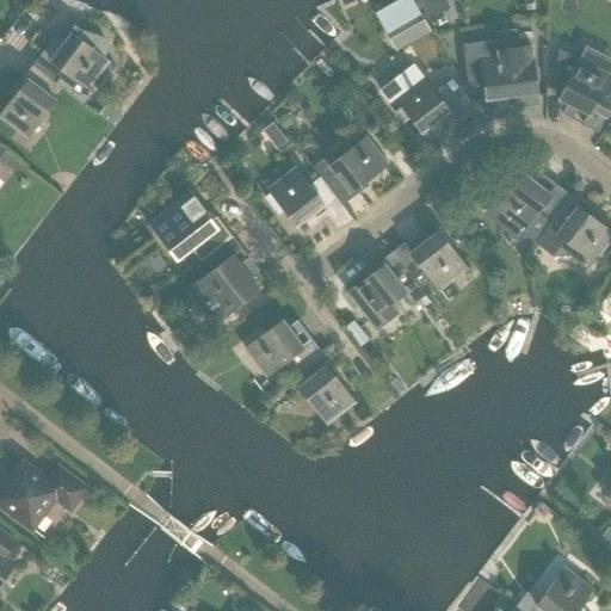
[(419,36),(409,17),(392,26),(400,42),(405,39),(407,43),(419,36)]
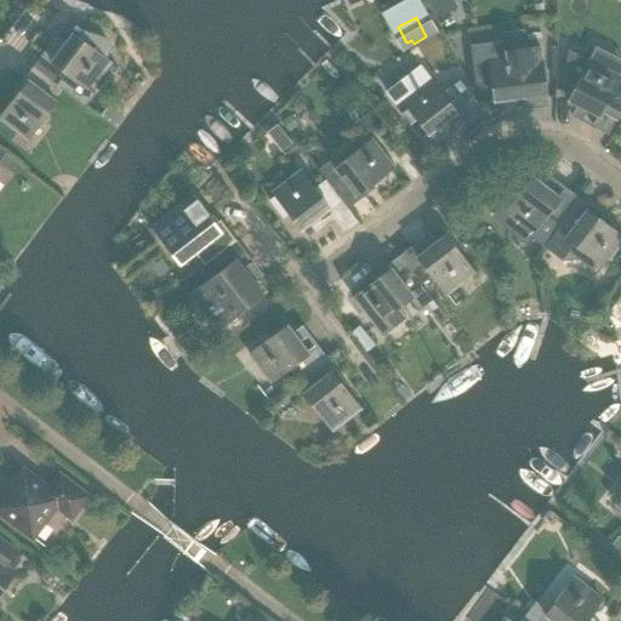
[(55,34),(32,66),(57,85),(84,106),(93,93),(89,90),(109,62),(104,58),(107,56),(109,51),(109,45),(107,40),(104,36),(80,29),(75,36),(72,34),(66,43),(55,34)]
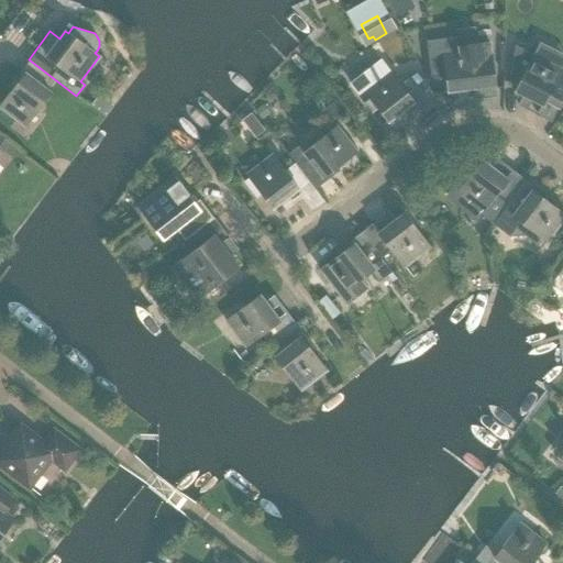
[(456,36),(426,41),(430,78),(445,76),(448,91),(475,87),(476,98),(496,96),(489,43),(459,47),(456,36)]
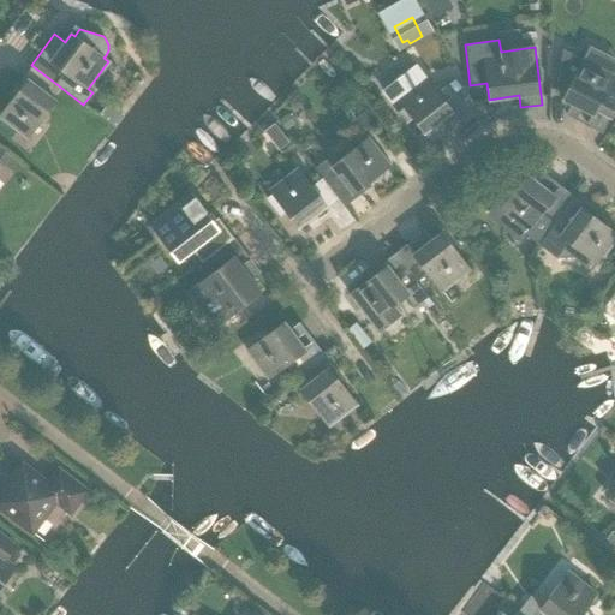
[(557,70),(555,94),(563,99),(562,99),(592,114),(586,125),(602,133),(614,107),(614,73),(614,71),(614,60),(589,47),(584,58),(580,57),(578,57),(573,57),(571,58),(566,59),(561,65),(557,70)]
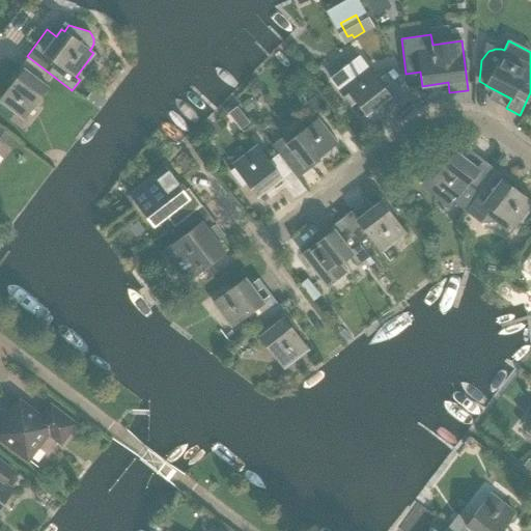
[(357,53),(328,76),(337,87),(351,105),(356,101),(365,113),(361,117),(367,127),(380,117),(376,114),(384,109),(380,104),(390,96),(396,105),(407,96),(387,73),(378,80),(375,78),(365,64),(357,53)]
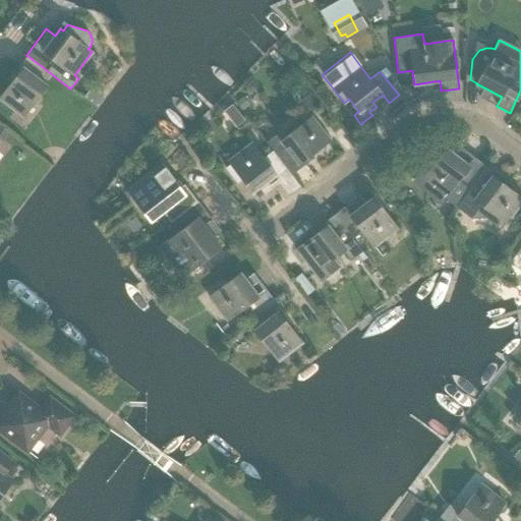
[(41,80),(48,71),(26,55),(8,78),(12,81),(0,98),(0,99),(22,117),(47,85),(41,80)]
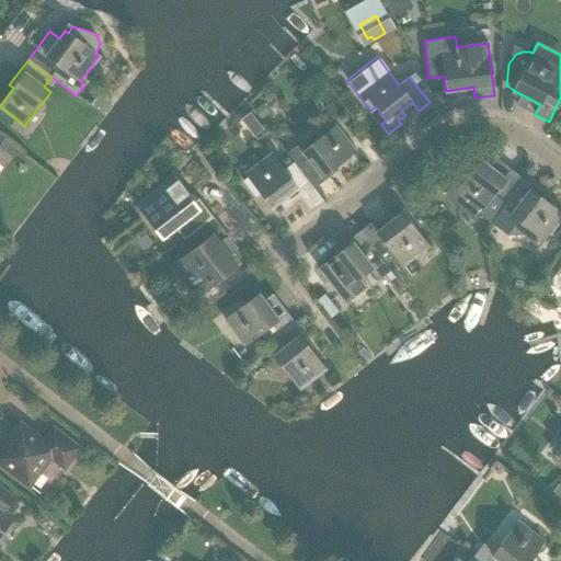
[(328,105),(327,105),(324,107),(323,109),(332,119),(344,110),(335,99),(328,105)]
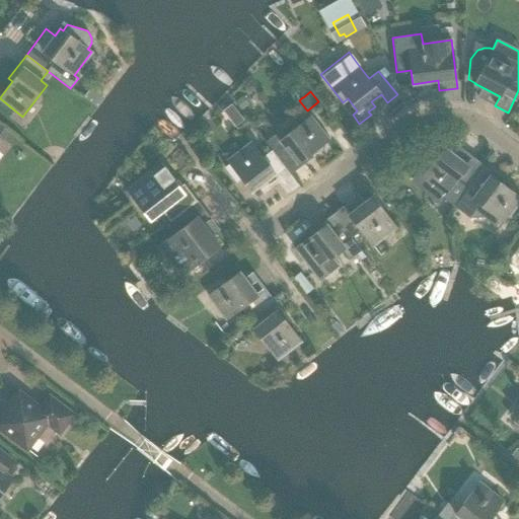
[(235,118),(231,121),(235,126),(236,127),(244,120),(243,120),(240,115),(239,114),(238,115),(236,117),(235,118)]
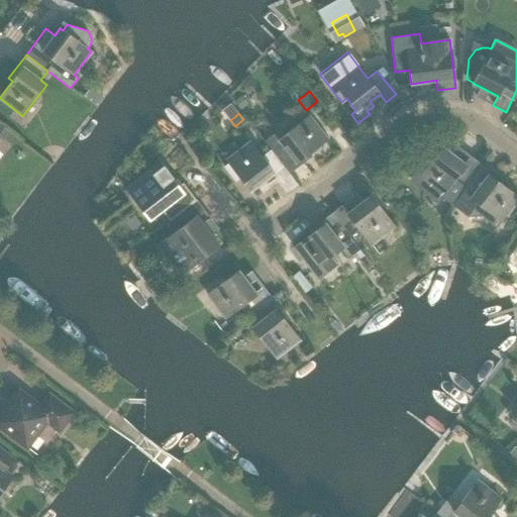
[(265,141),(271,149),(283,166),(289,174),(299,167),(296,163),(327,139),(309,116),(279,139),(275,133),(265,141)]
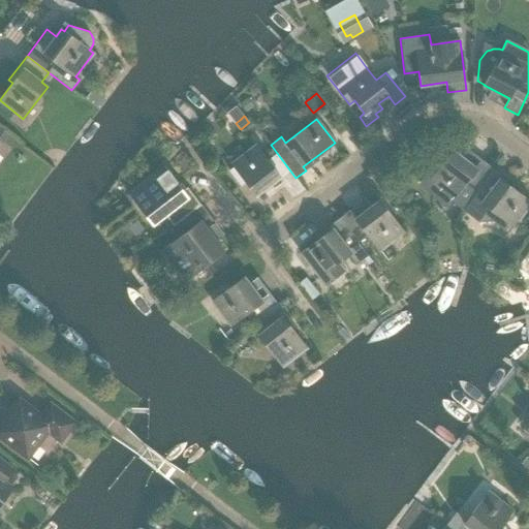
[(0,127),(0,141),(3,144),(9,134),(0,127)]
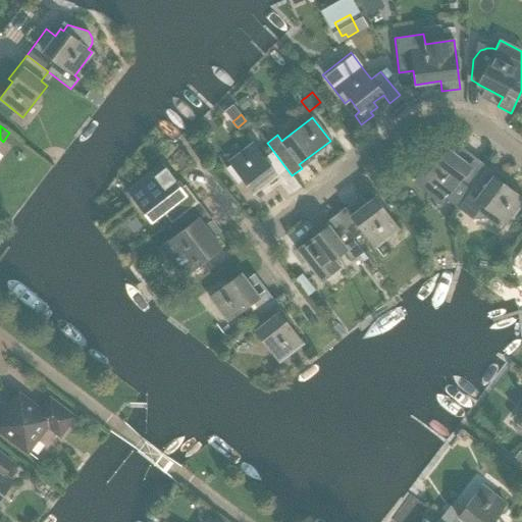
[(285,167),(273,151),(264,159),(252,144),(229,161),(253,193),(276,174),(285,167)]
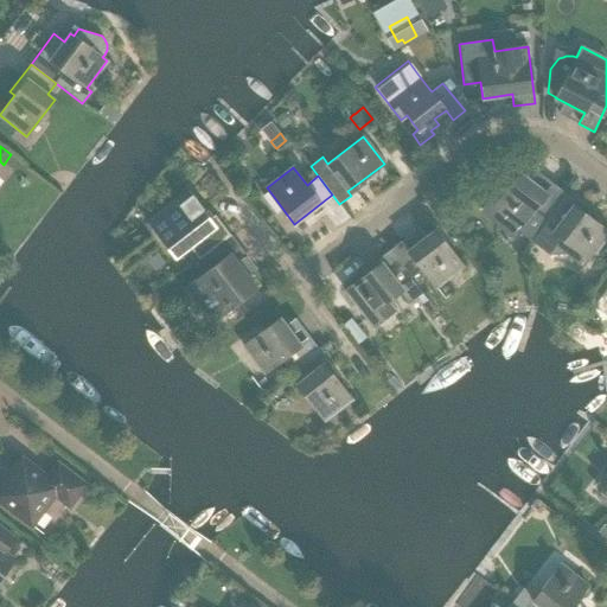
[(519,173),(492,209),(502,216),(513,227),(518,230),(521,231),(529,240),(543,221),(566,192),(553,181),(544,192),(519,173)]
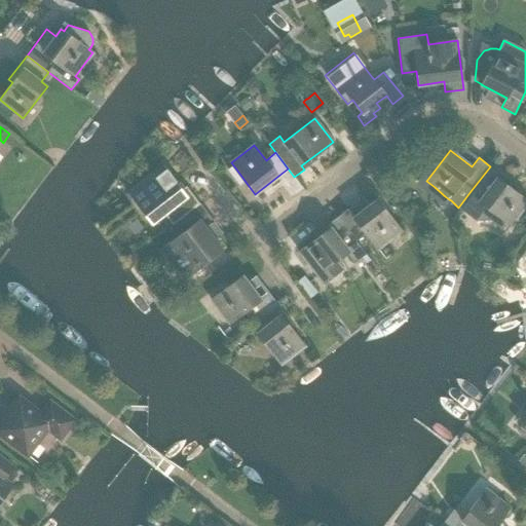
[(161,165),(124,194),(148,226),(160,217),(167,226),(196,204),(184,188),(180,190),(161,165)]
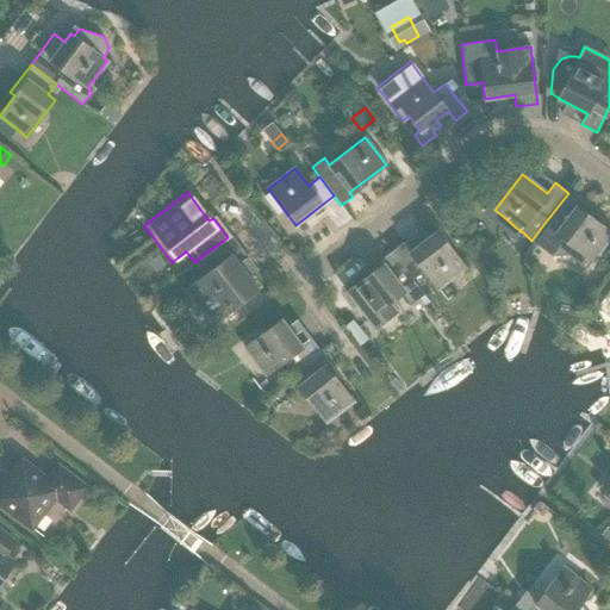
[(546,222),(531,241),(552,255),(567,255),(583,266),(587,259),(592,261),(609,236),(609,231),(591,217),(595,213),(568,193),(546,222)]
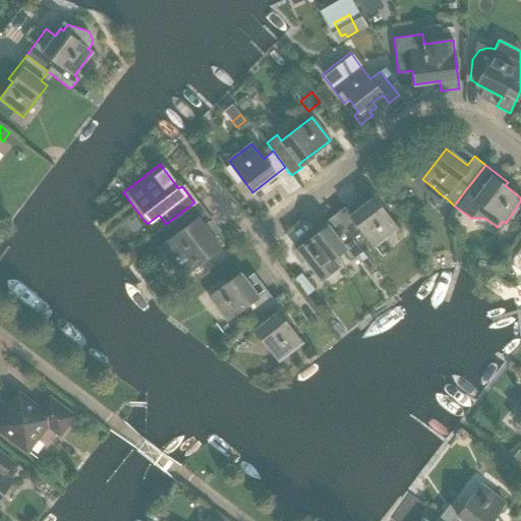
[(381,178),(373,185),(380,192),(387,185),(381,178)]
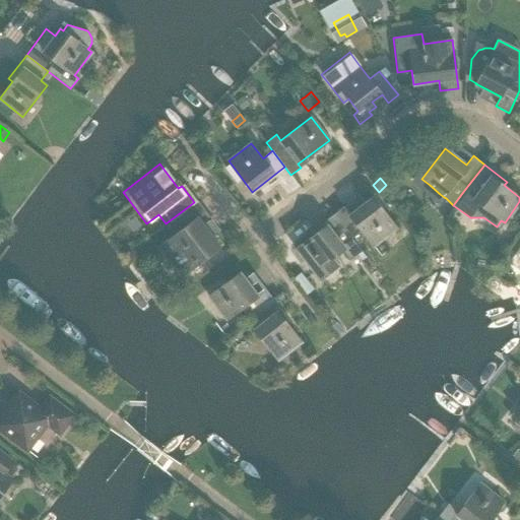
[(396,228),(373,197),(340,222),(352,239),(362,232),(373,246),(396,228)]
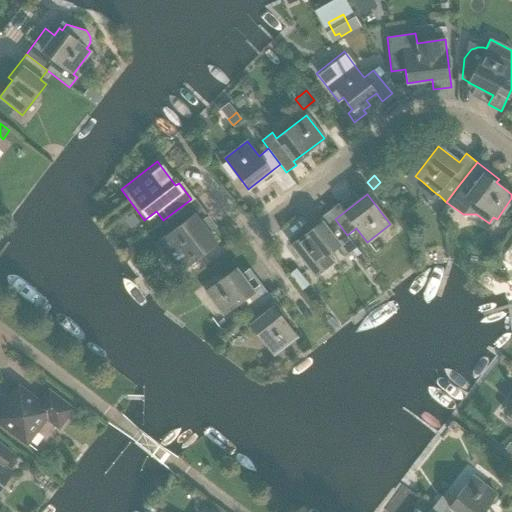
[(177,227),(155,243),(178,273),(217,244),(209,233),(217,227),(208,216),(200,222),(194,214),(194,213),(199,209),(193,201),(192,200),(169,218),(177,227)]
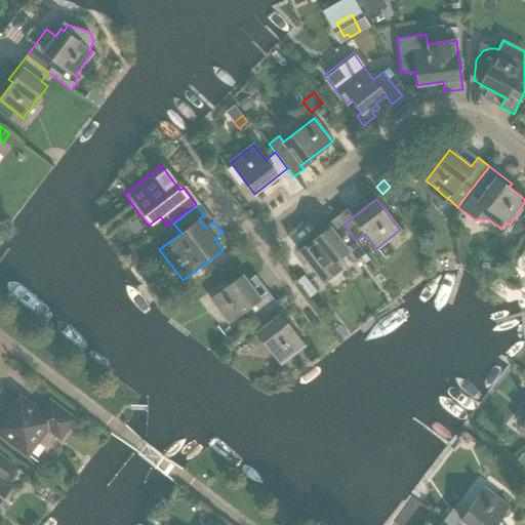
[(356,241),(344,225),(337,216),(328,225),(330,227),(298,251),(323,283),(340,269),(334,260),(346,252),(353,263),(365,253),(356,241)]
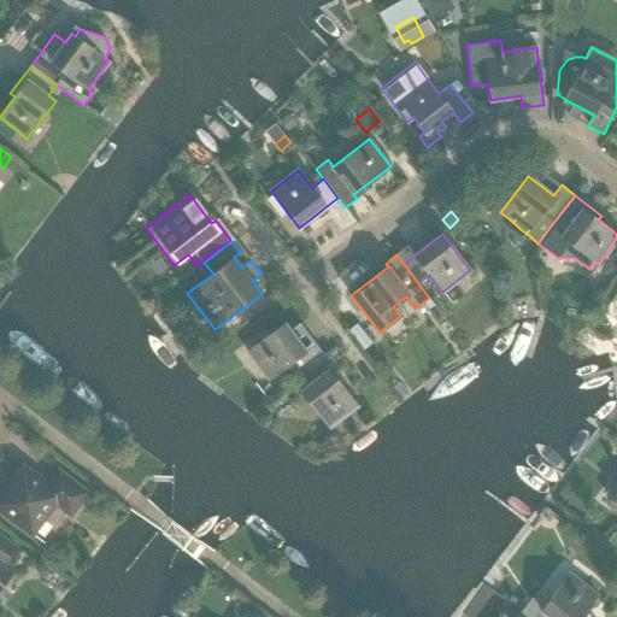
[(247,352),(269,378),(283,368),(292,378),(321,357),(312,346),(305,351),(285,323),(247,352)]
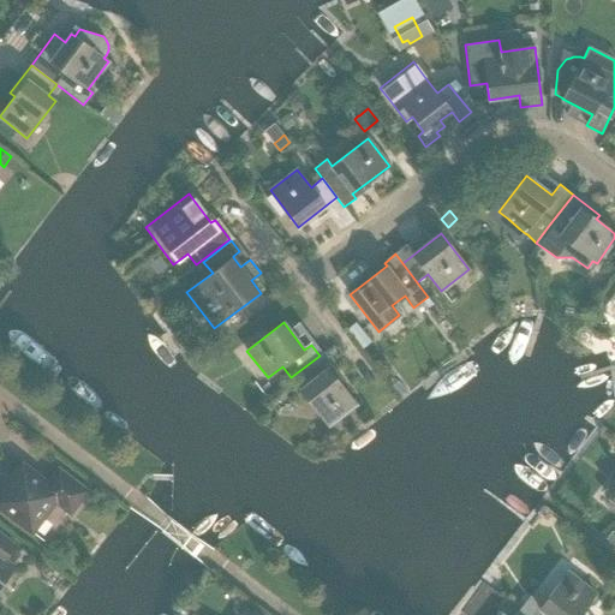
[(360,328),(351,336),(362,350),(371,341),(360,328)]
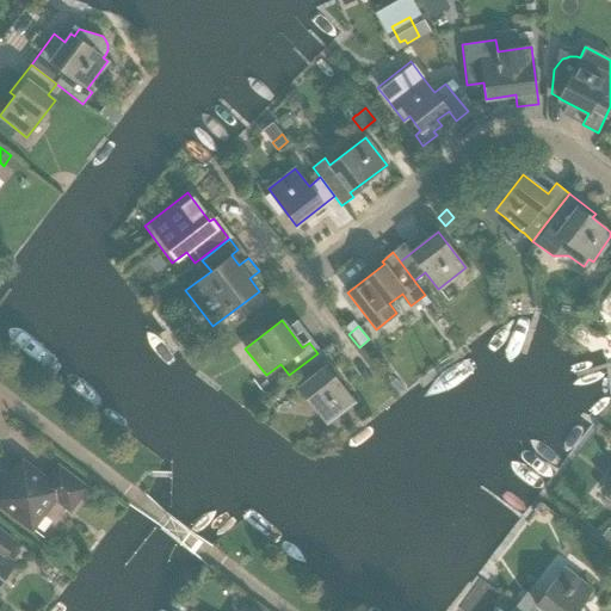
[(353,402),(326,365),(327,365),(318,353),(289,375),(326,423),(353,402)]
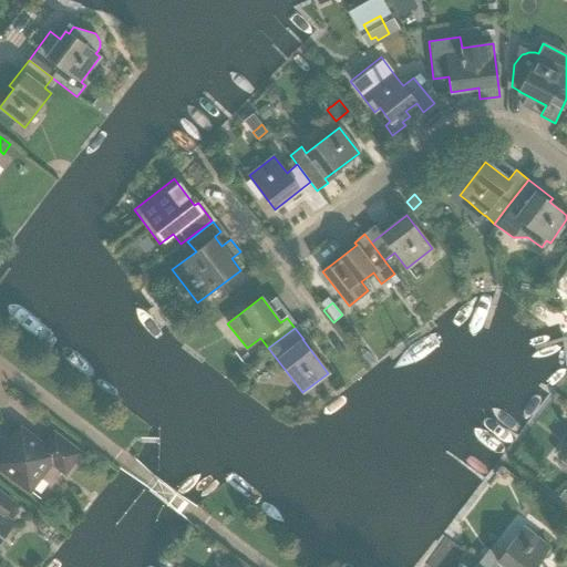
[(65,475),(82,453),(53,432),(42,445),(20,429),(0,455),(0,468),(29,491),(50,463),(65,475)]
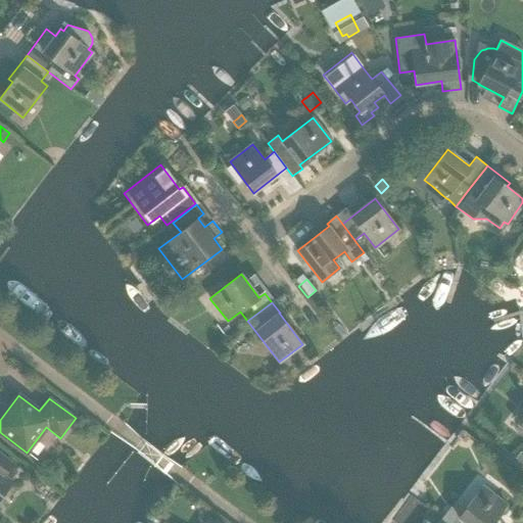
[(516,418),(514,420),(522,426),(522,408),(517,416),(516,418)]
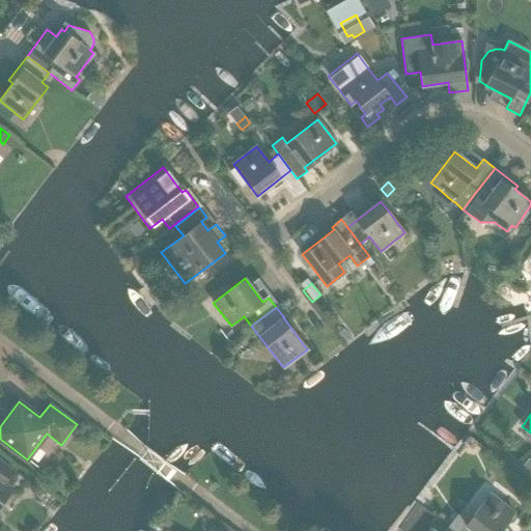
[(12,470),(0,460),(0,505),(12,490),(3,482),(12,470)]
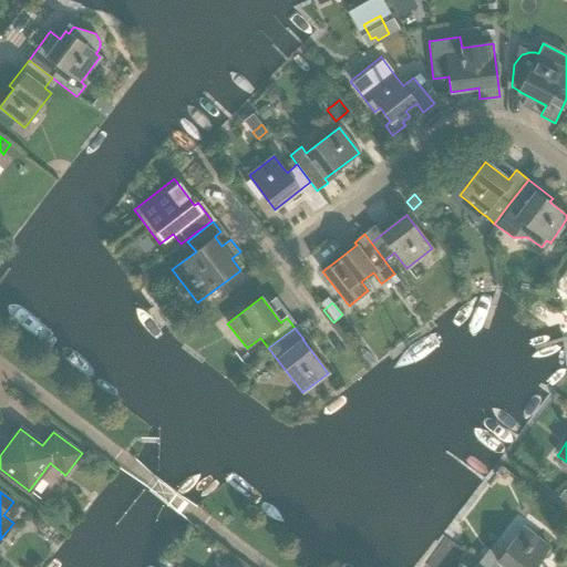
[(486,553),(478,563),(483,566),(533,566),(548,546),(524,527),(497,562),(486,553)]
